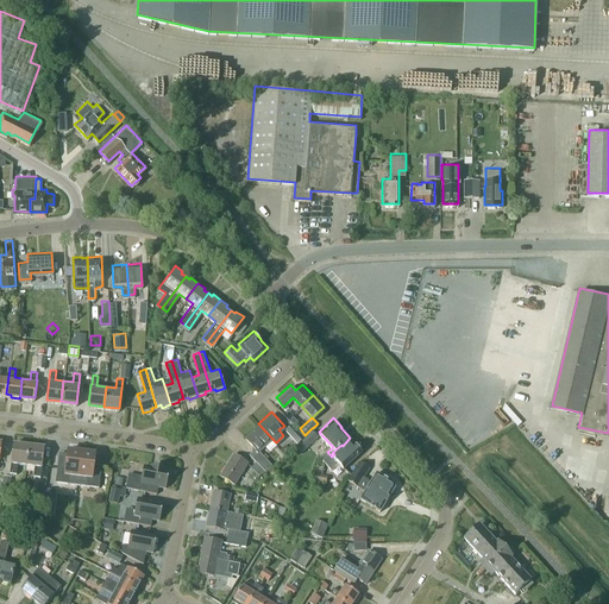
[(305,434),(292,421),(284,427),(297,441),(305,434)]
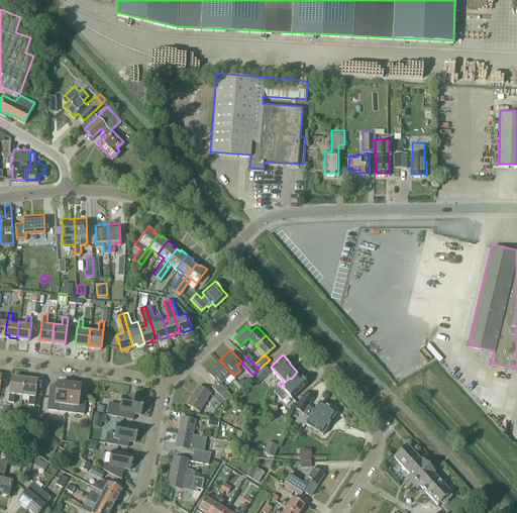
[(208,370),(216,379),(211,384),(225,399),(231,393),(220,381),(230,372),(219,360),(208,370)]
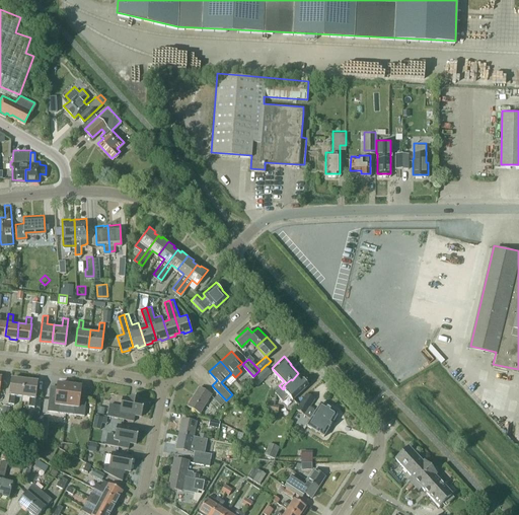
[(257,382),(271,370),(266,365),(260,371),(252,378),(257,382)]
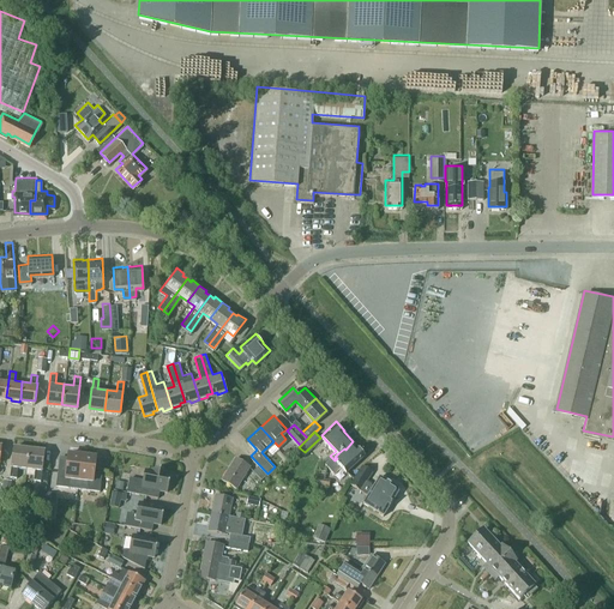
[(335,460),(330,456),(324,462),(333,471),(341,465),(345,470),(365,452),(356,444),(356,445),(353,441),(345,450),(344,448),(338,453),(335,457),(337,458),(335,460)]
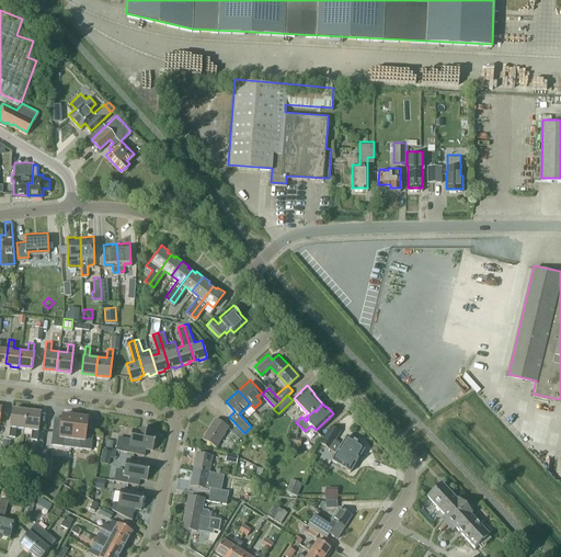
[(24,427),(26,408),(12,406),(10,424),(9,433),(14,434),(15,425),(24,427)]
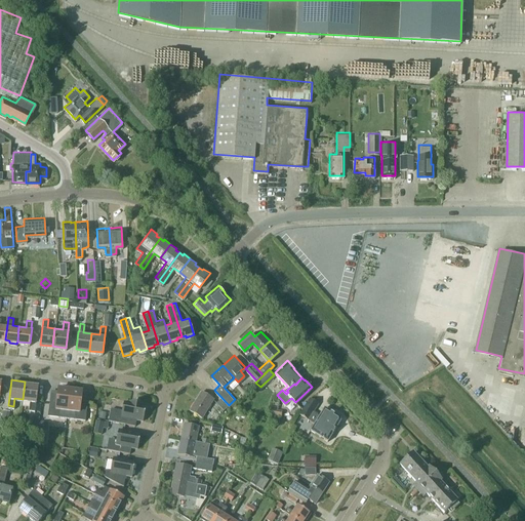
[(38,383),(25,382),(23,399),(30,400),(29,408),(34,408),(35,400),(36,400),(38,383)]
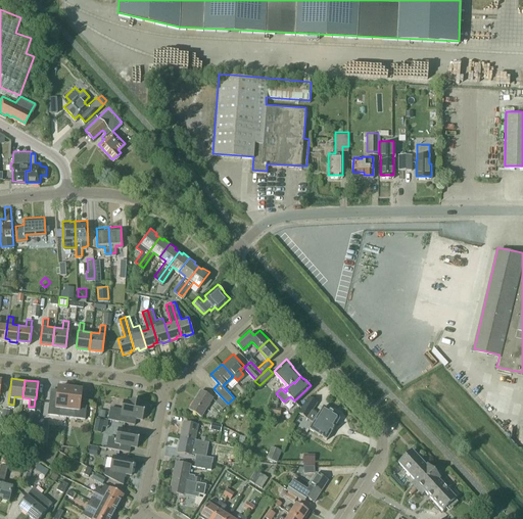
[(66,414),(70,385),(57,384),(55,398),(49,397),(47,412),(66,414)]
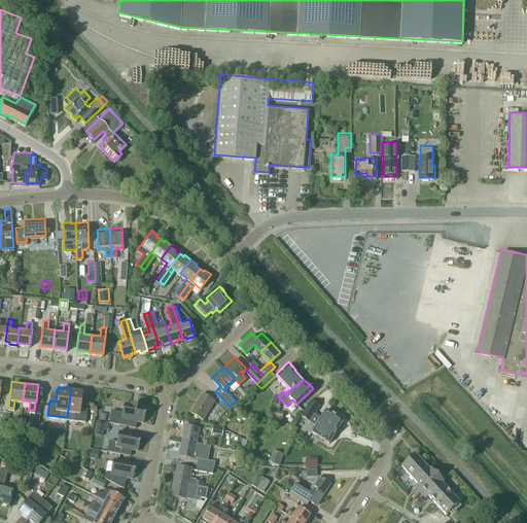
[(71,388),(67,417),(85,419),(88,406),(80,405),(82,390),(71,388)]
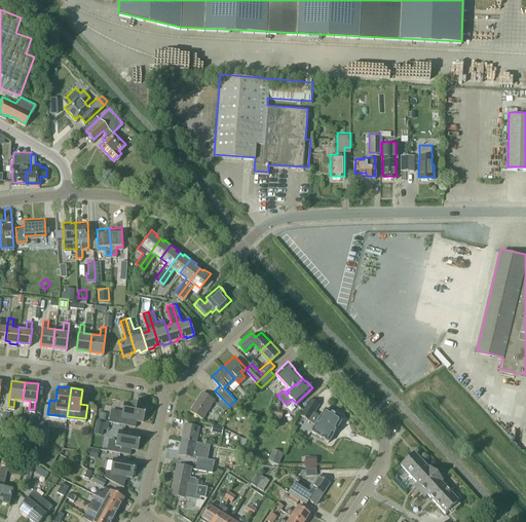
[(202,416),(214,398),(201,389),(190,408),(202,416)]
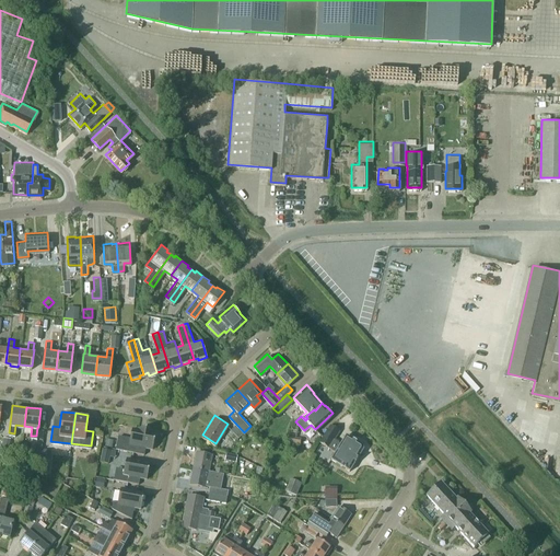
[(238,436),(243,430),(235,423),(231,428),(238,436)]
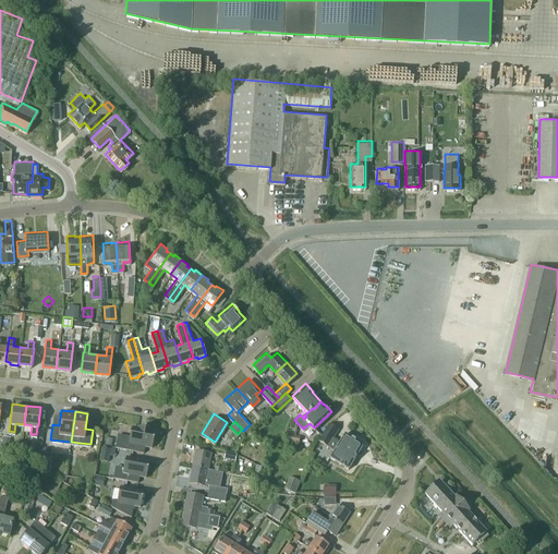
[(362,445),(361,441),(344,431),(339,440),(332,435),(338,426),(329,421),(318,437),(327,443),(328,443),(335,447),(329,455),(348,467),(352,459),(353,459),(358,453),(358,452),(362,445)]
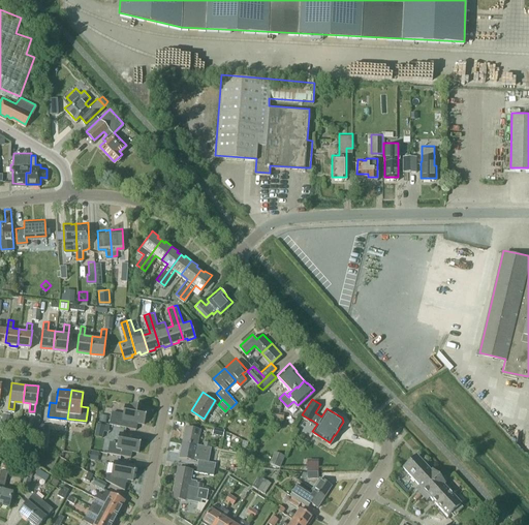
[(123,411),(112,409),(110,422),(135,427),(137,420),(144,422),(147,406),(145,406),(145,404),(130,401),(130,403),(124,402),(123,411)]
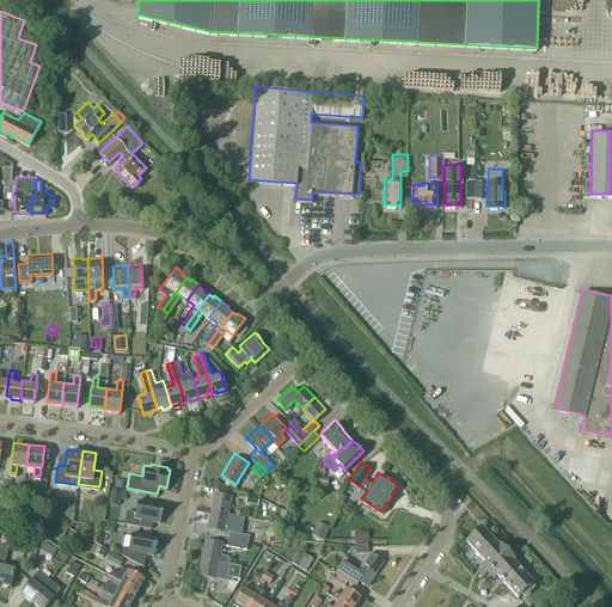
[(320,489),(322,480),(323,474),(317,473),(316,479),(313,479),(312,488),(320,489)]
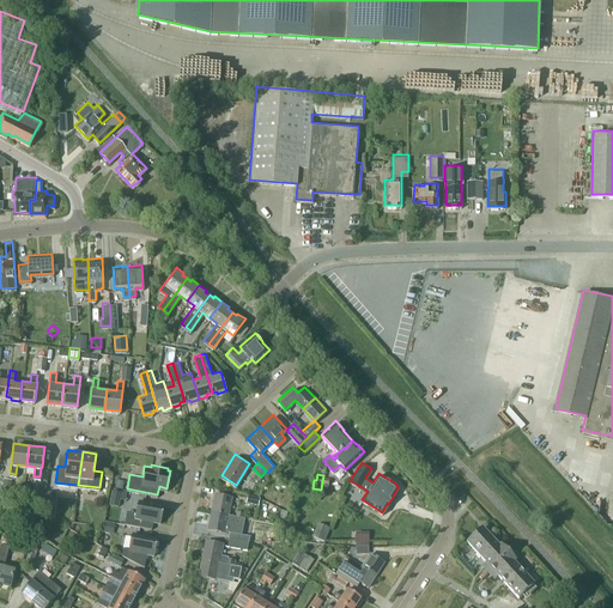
[(44,498),(46,485),(37,484),(36,497),(44,498)]
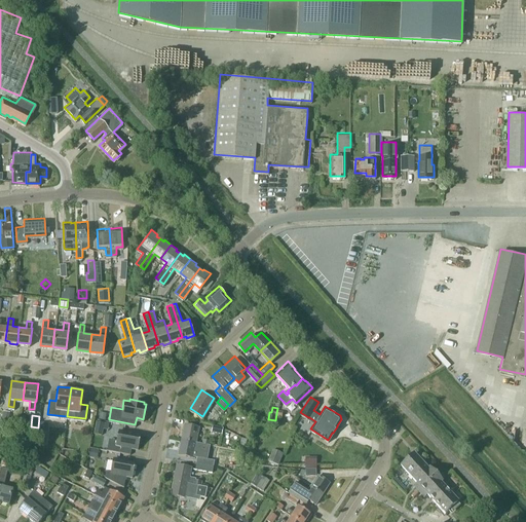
[(109,420),(96,418),(94,431),(102,433),(103,426),(107,427),(109,420)]
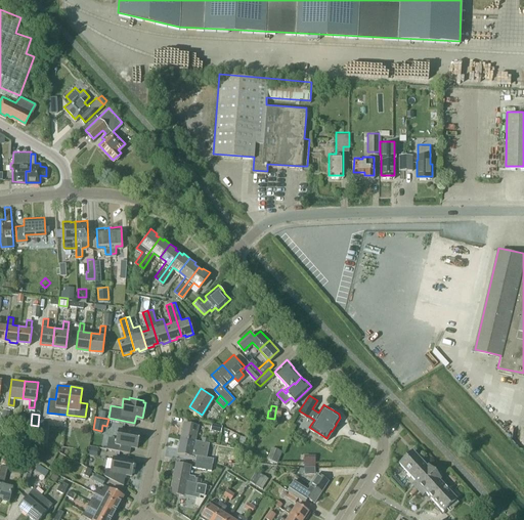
[(39,418),(37,434),(46,435),(48,419),(39,418)]
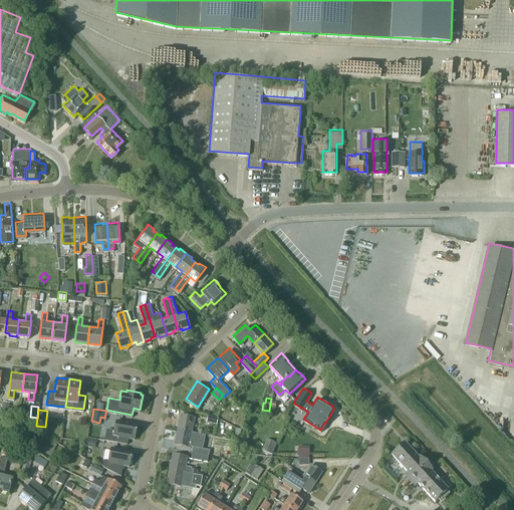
[(180,412),(177,427),(192,430),(194,415),(180,412)]
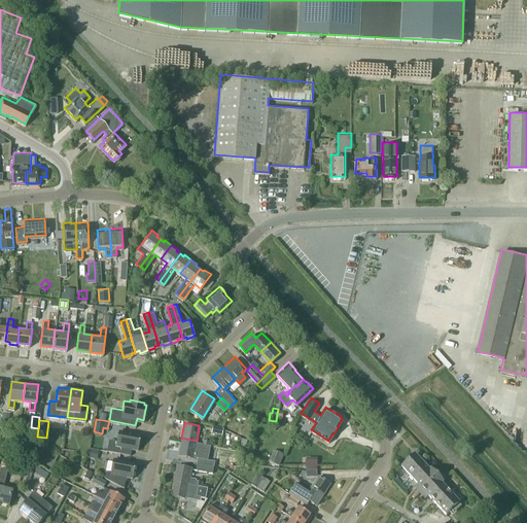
[(223,425),(213,423),(211,429),(222,432),(223,425)]
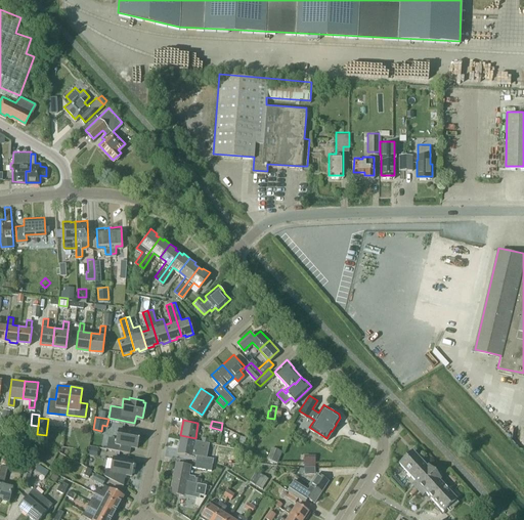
[(137,445),(140,431),(118,427),(116,436),(108,435),(106,446),(129,450),(130,443),(137,445)]
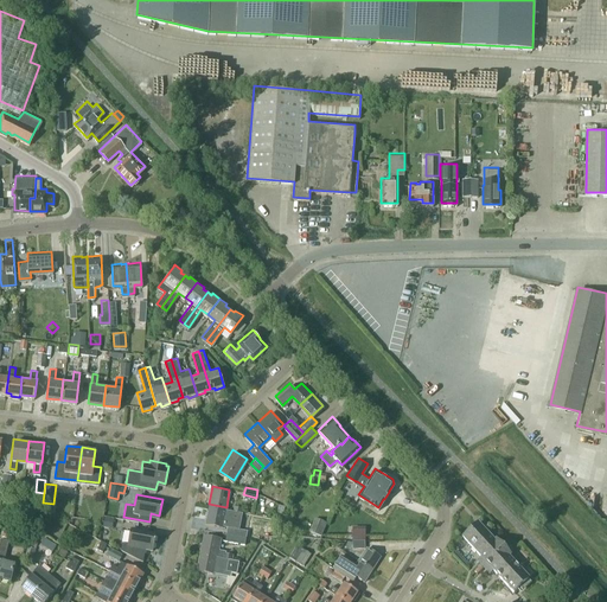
[(227,507),(209,504),(205,520),(223,524),(227,507)]
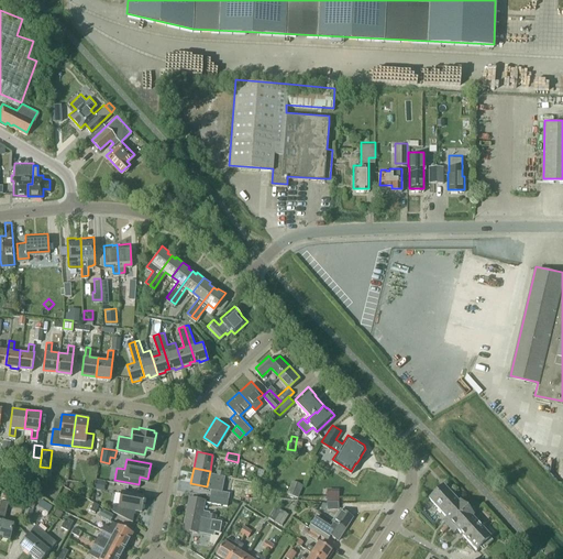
[(106,479),(97,477),(95,486),(103,488),(106,479)]
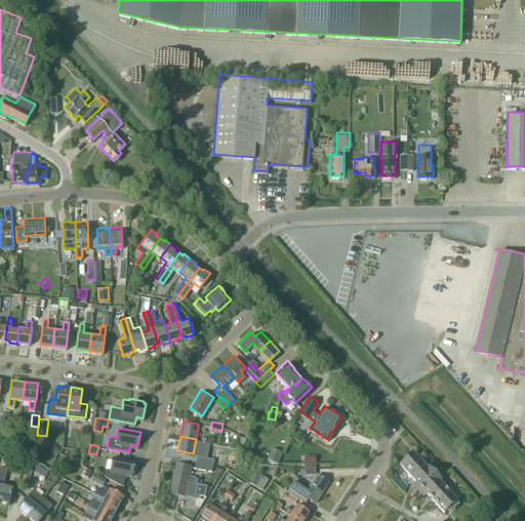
[(282,449),(272,445),(268,456),(278,462),(282,449)]
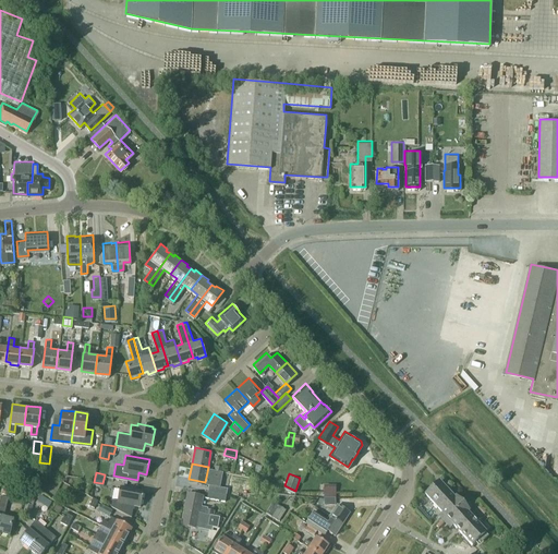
[(438,478),(424,491),(449,517),(472,542),(486,529),(466,508),(469,507),(473,503),(469,498),(464,502),(456,493),(452,490),(451,491),(438,478)]
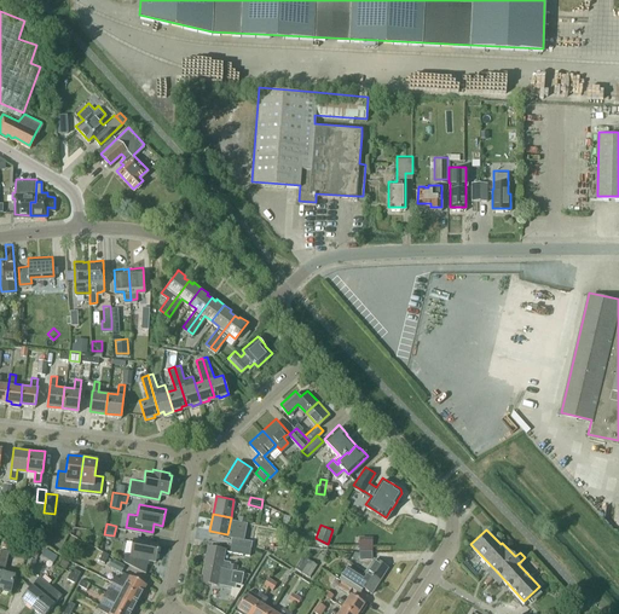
[(231,542),(250,545),(252,538),(232,534),(231,542)]
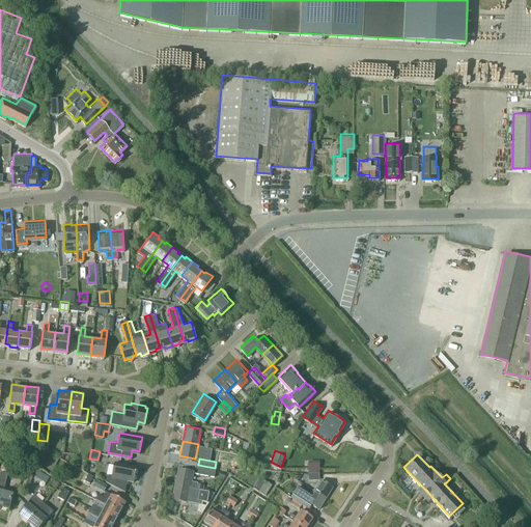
[(133,479),(136,465),(114,461),(111,474),(107,473),(106,479),(124,489),(127,478),(133,479)]
